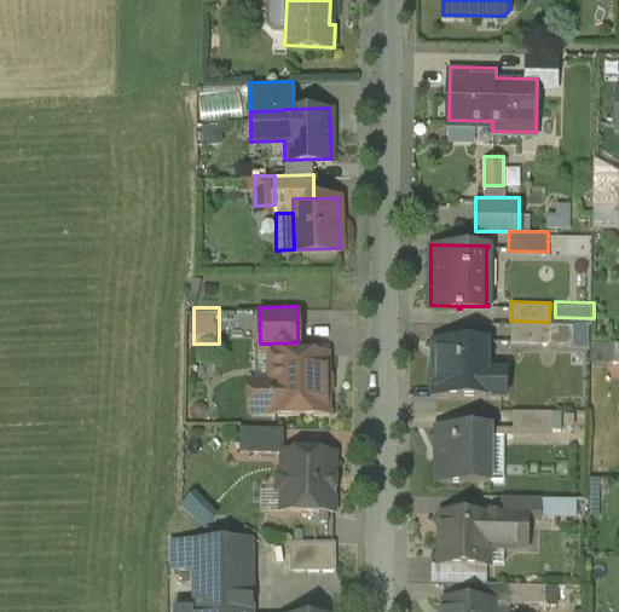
[(549,322),(510,321),(510,340),(549,341),(549,322)]
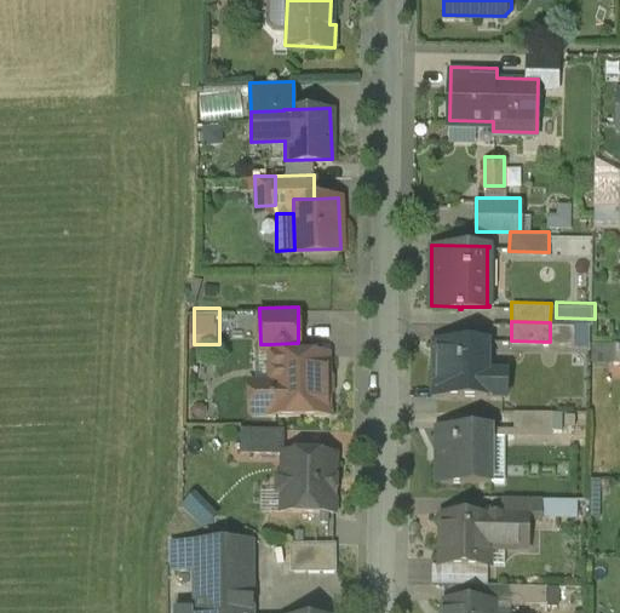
[(487,338),(435,337),(435,393),(486,394),(486,393),(506,394),(506,371),(487,371),(487,338)]
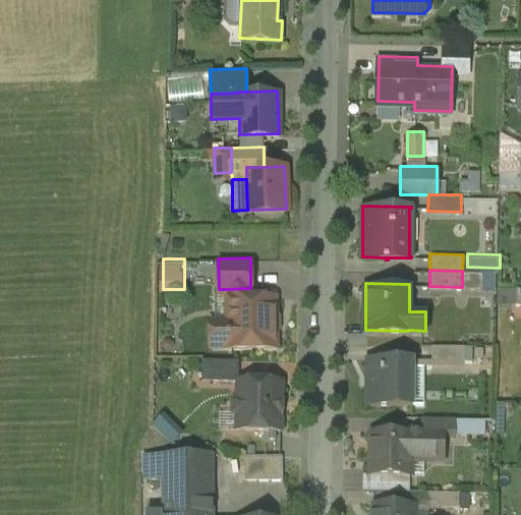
[(249,296),(249,288),(227,289),(228,320),(214,321),(210,325),(210,340),(214,344),(228,344),(228,346),(275,345),(275,329),(277,327),(277,315),(275,312),(274,296),(249,296)]
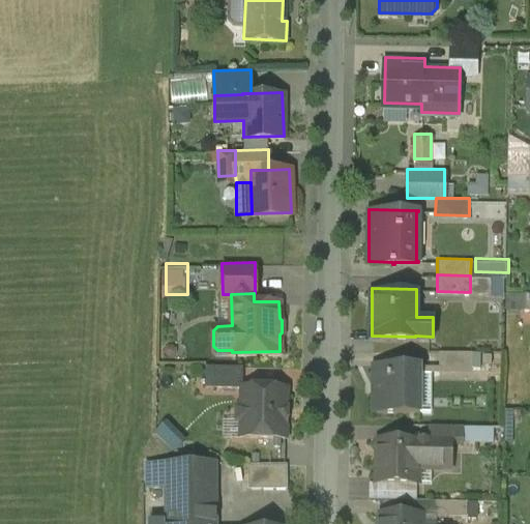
[(472,350),(439,349),(438,366),(471,367),(472,350)]
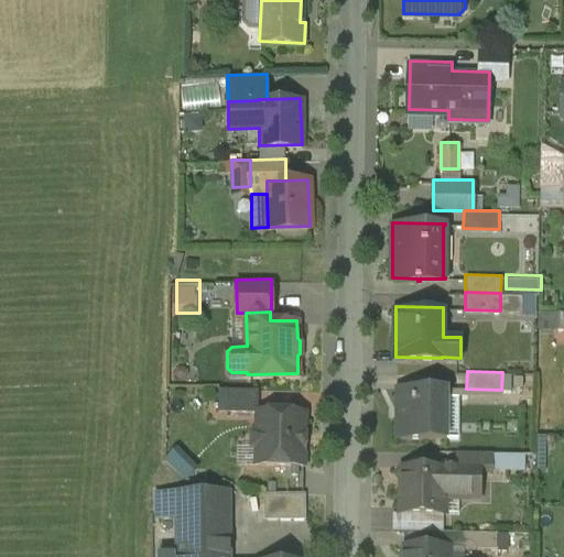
[(258,388),(218,386),(218,410),(258,411),(258,388)]
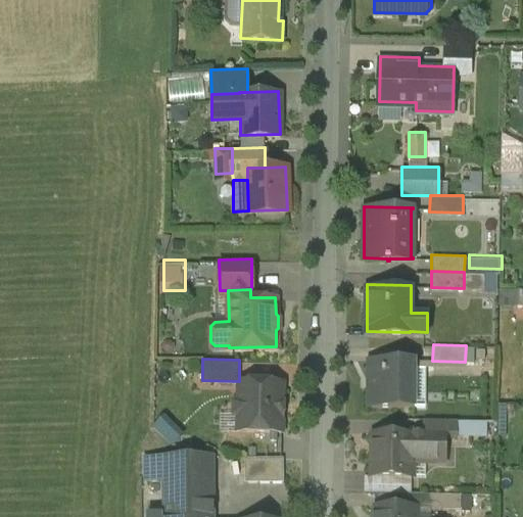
[(414,359),(370,359),(369,405),(413,406),(414,359)]
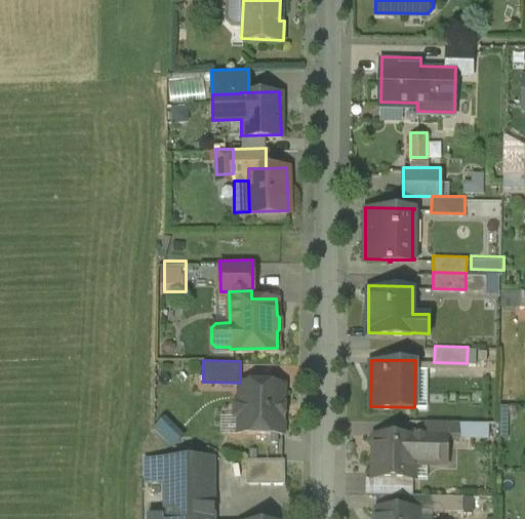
[(240,383),(240,399),(237,402),(236,412),(239,416),(247,416),(246,431),(282,432),(282,383),(240,383)]
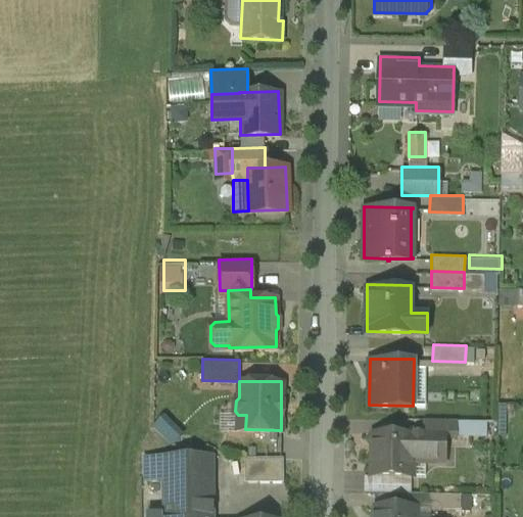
[(174,442),(187,431),(168,411),(155,423),(174,442)]
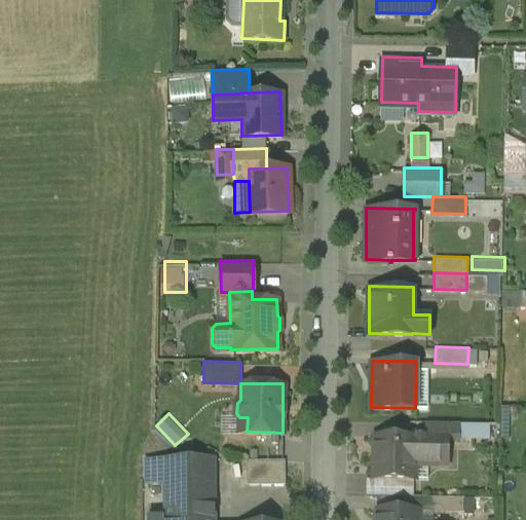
[(459,421),(426,420),(426,437),(447,437),(459,437),(459,436),(459,421)]
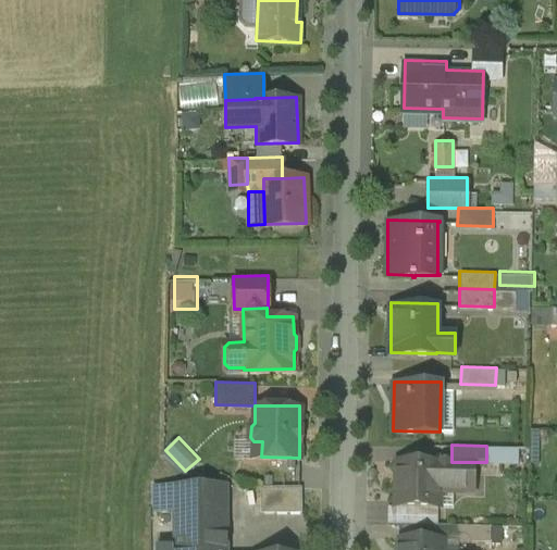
[(518,446),(486,446),(486,461),(518,462),(518,446)]
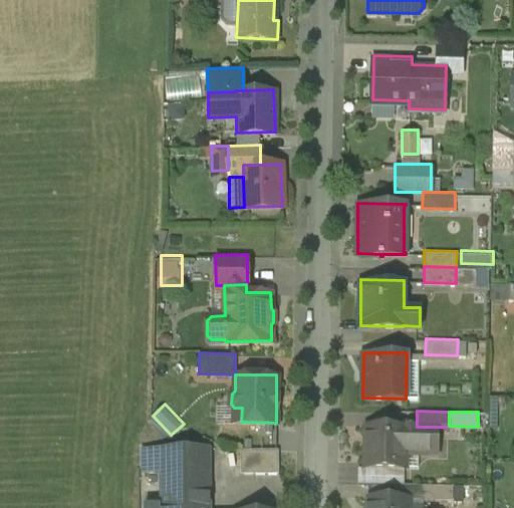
[(405,425),(366,424),(365,466),(404,467),(405,450),(405,426),(405,425)]
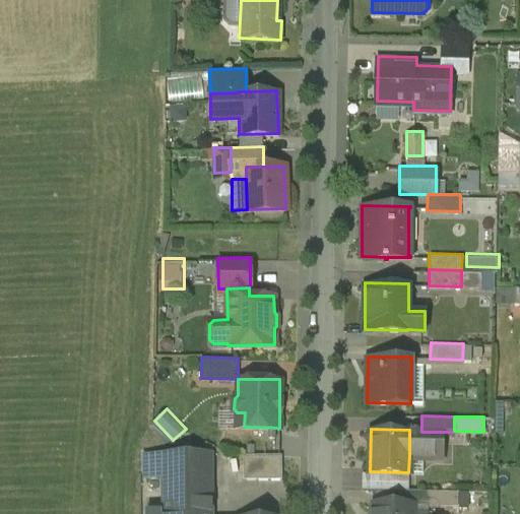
[(442,432),(421,432),(409,431),(409,455),(442,456),(442,432)]
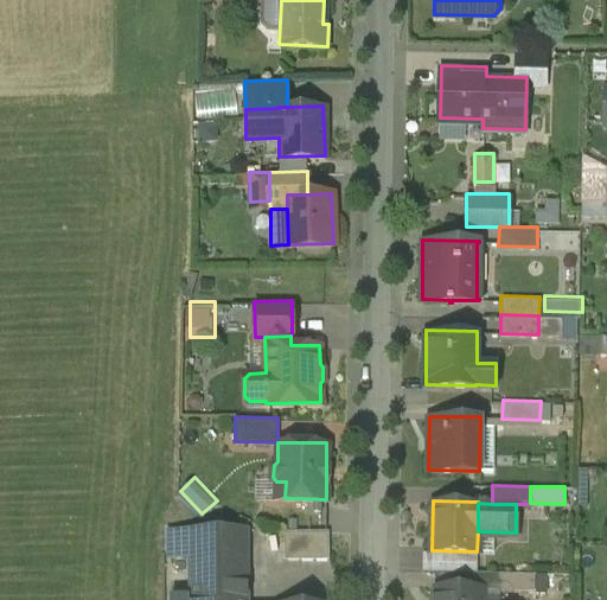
[(328,528),(283,529),(283,557),(328,556),(328,528)]
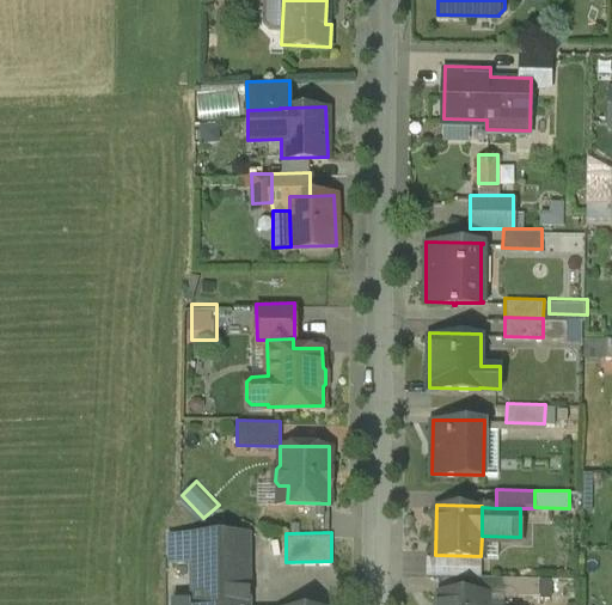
[(248,536),(190,535),(189,584),(193,585),(234,585),(234,574),(249,574),(248,536)]
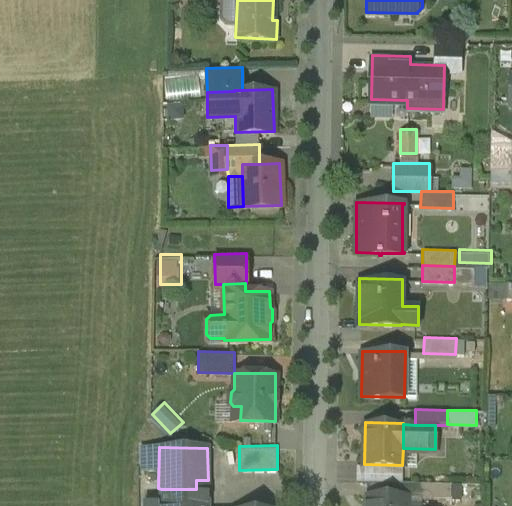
[(196,489),(161,489),(160,505),(207,505),(208,480),(196,480),(196,489)]
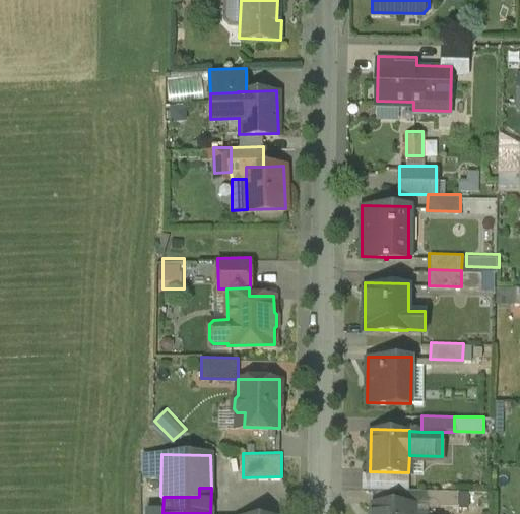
[(458,490),(426,489),(426,505),(458,506),(458,490)]
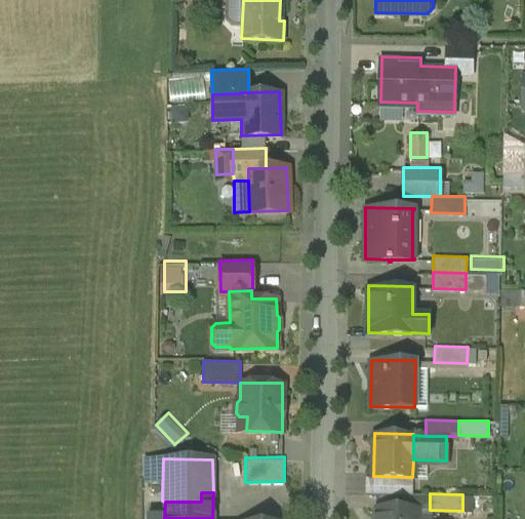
[(412,518),(413,508),(376,507),(376,518),(412,518)]
